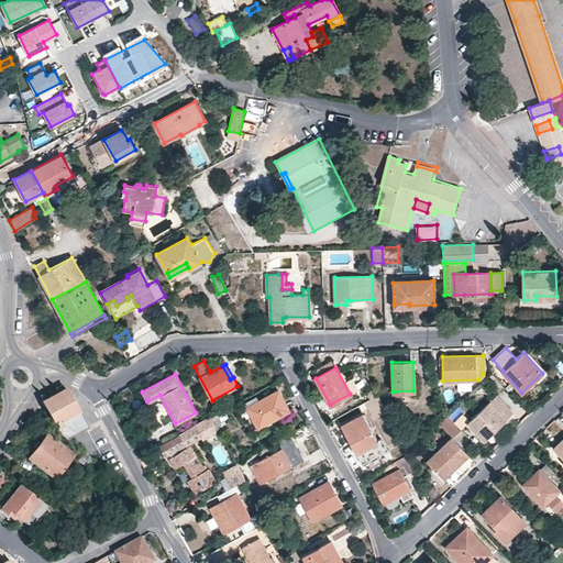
[(76,432),(86,427),(65,388),(41,401),(52,421),(56,422),(61,421),(62,426),(76,432)]
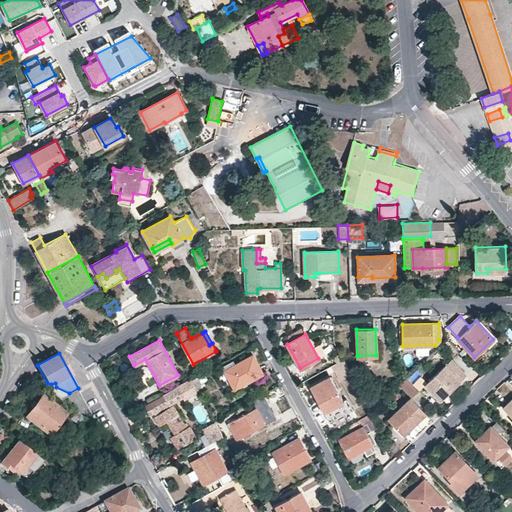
[(262,373),(252,355),(235,364),(233,360),(222,366),(234,386),(246,380),(247,382),(262,373)]
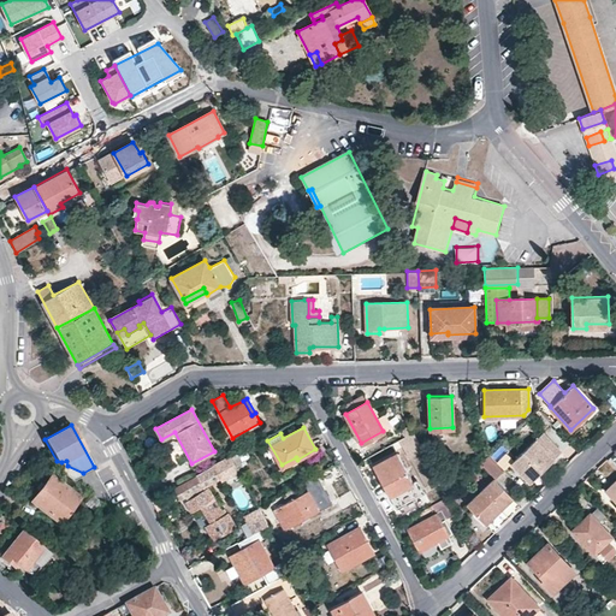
[(408,457),(422,450),(413,433),(398,440),(408,457)]
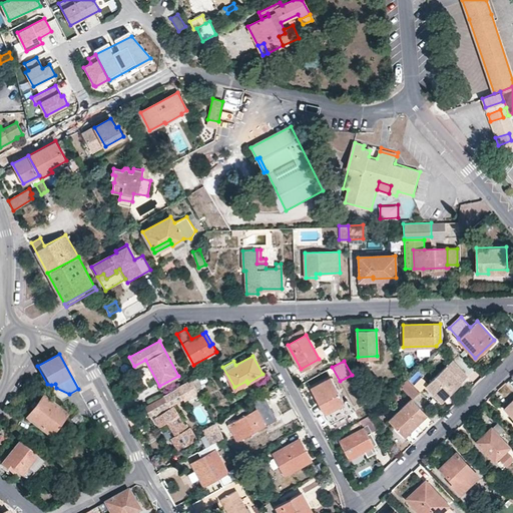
[(461,382),(445,366),(426,385),(440,399),(451,388),(453,390),(461,382)]
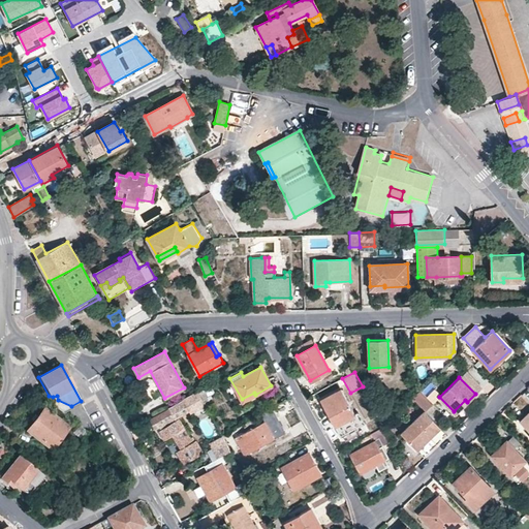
[(203,399),(207,397),(203,389),(198,392),(203,399)]
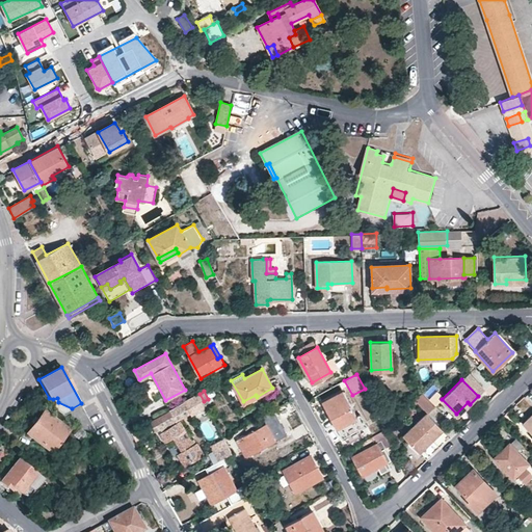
[(322,402),(330,418),(333,416),(338,426),(356,416),(343,391),(322,402)]
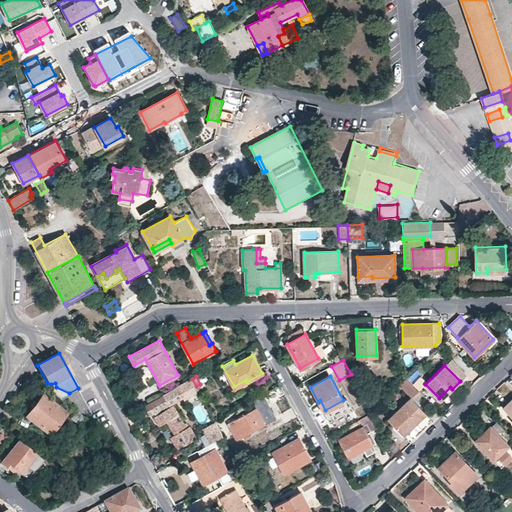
[(398,385),(410,397),(388,418),(403,434),(426,413),(411,398),(418,391),(406,378),(398,385)]
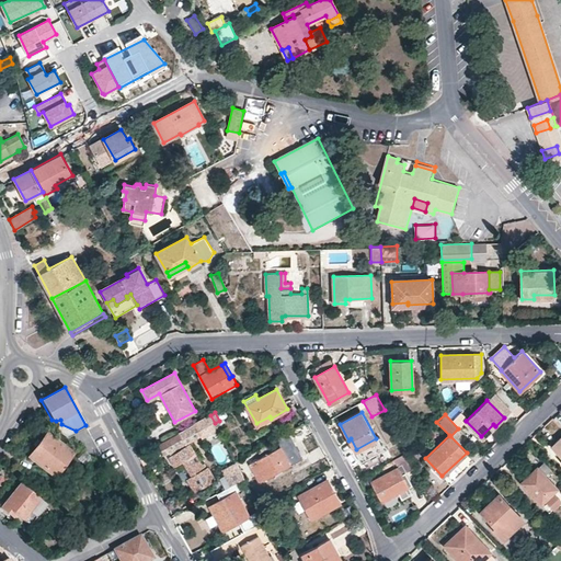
[(208,416),(194,424),(202,437),(215,430),(208,416)]
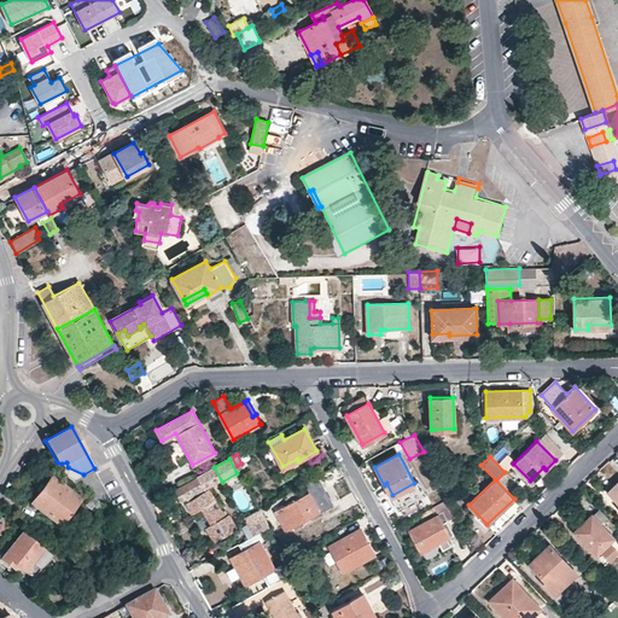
[(298,461),(297,459),(283,466),(284,470),(298,461)]
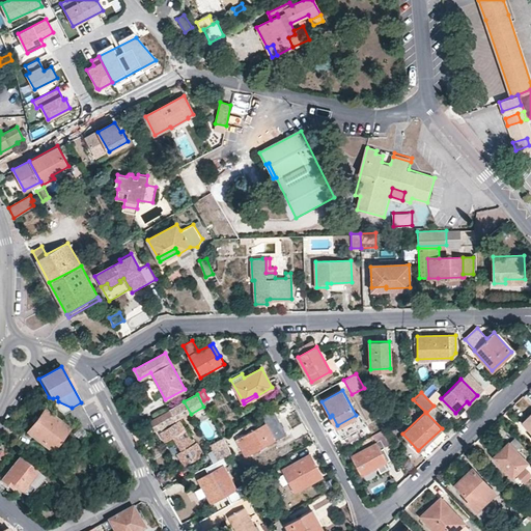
[(455,413),(457,415),(469,403),(467,401),(455,413)]
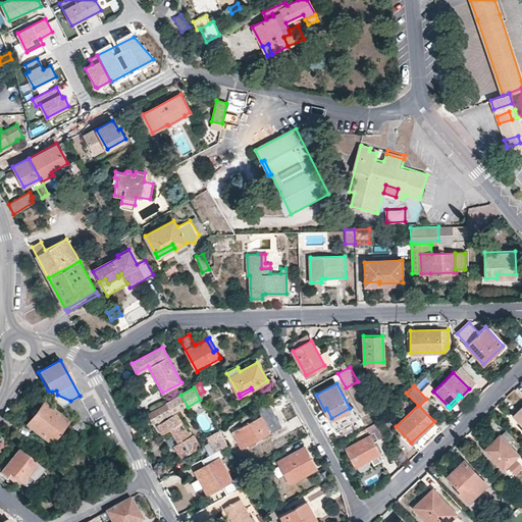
[(43,403),(25,424),(50,442),(66,421),(43,403)]
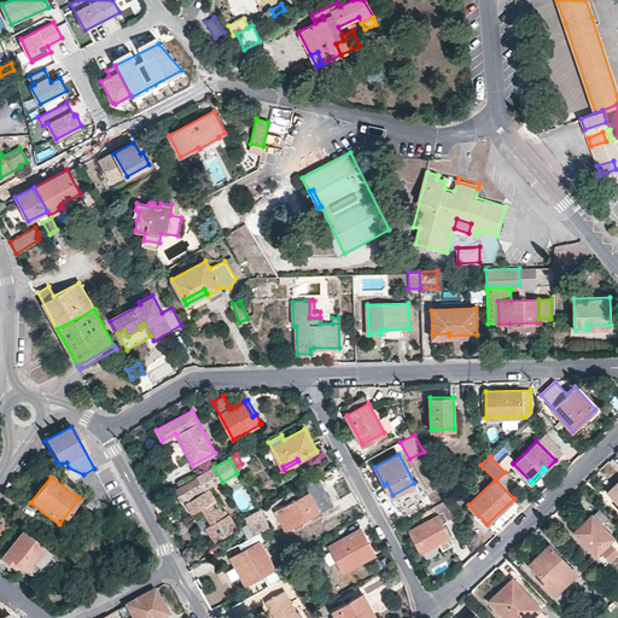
[(200,490),(203,488),(196,477),(175,489),(182,500),(188,496),(190,500),(187,501),(194,513),(203,507),(214,523),(209,526),(216,540),(238,526),(229,513),(225,517),(208,489),(202,493),(200,490)]
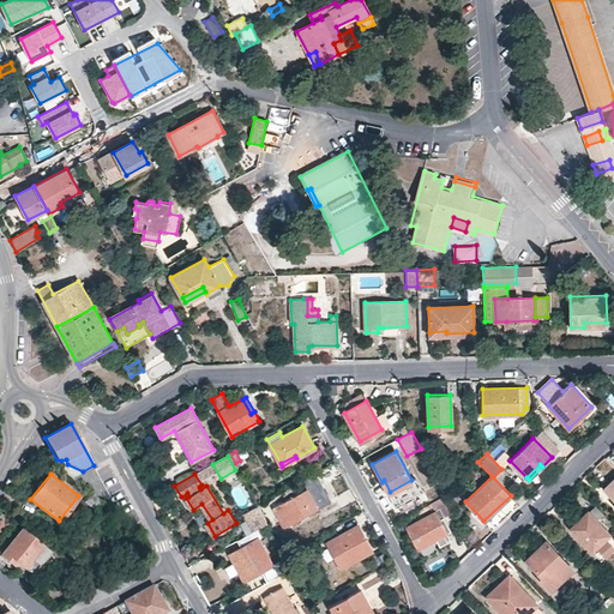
[(613,479),(603,489),(613,499),(613,479)]
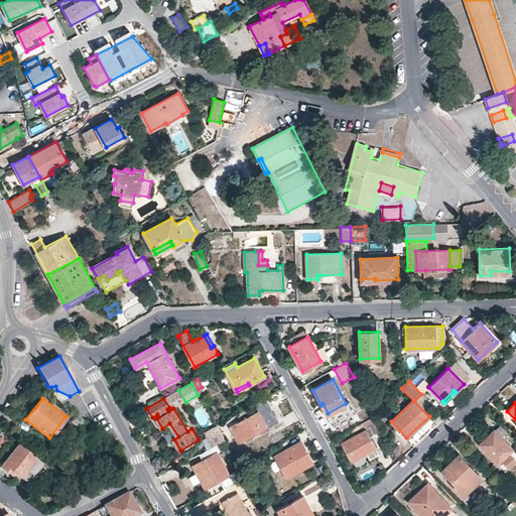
[(328,413),(332,420),(350,410),(346,403),(328,413)]
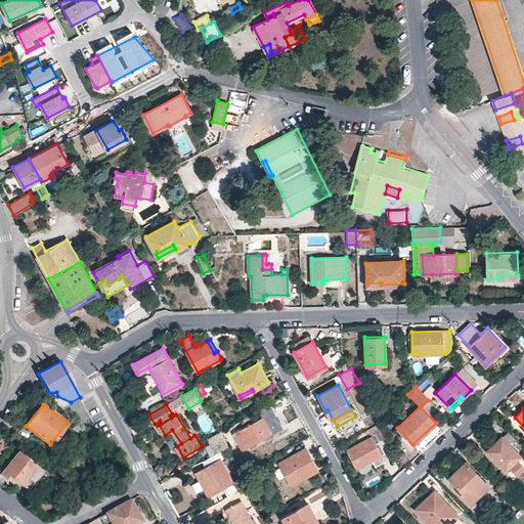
[(237,441),(243,450),(271,434),(262,418),(232,433),(228,426),(219,431),(222,437),(227,446),(237,441)]
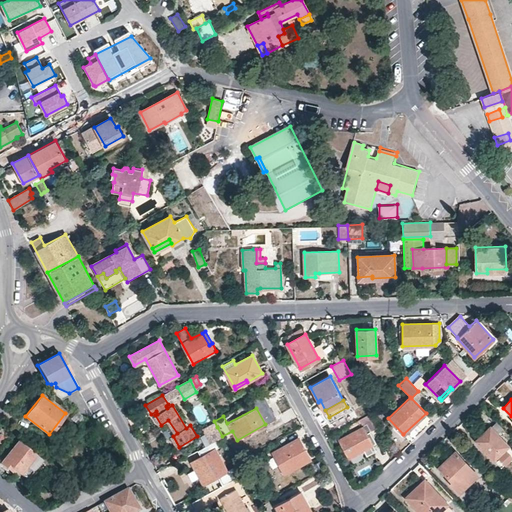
[(76,411),(71,418),(80,425),(85,419),(76,411)]
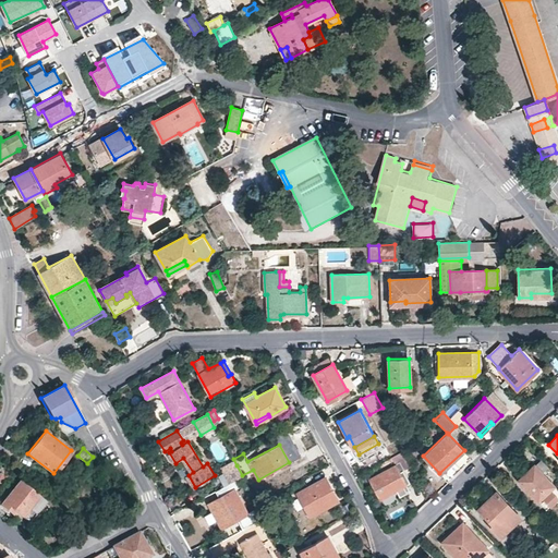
[(399,452),(390,457),(395,465),(370,480),(379,499),(402,486),(405,484),(399,472),(411,465),(399,452)]
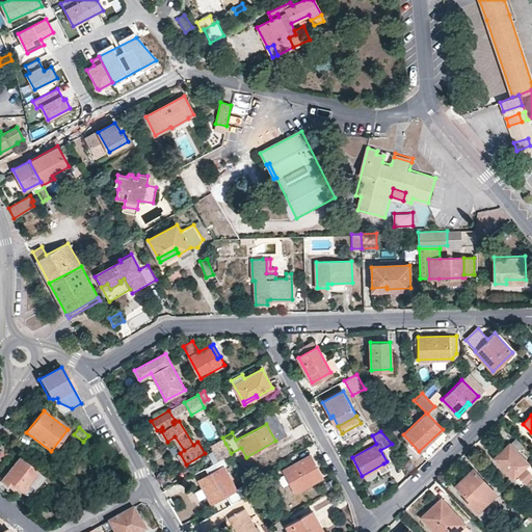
[(515,437),(510,443),(516,450),(523,445),(515,437)]
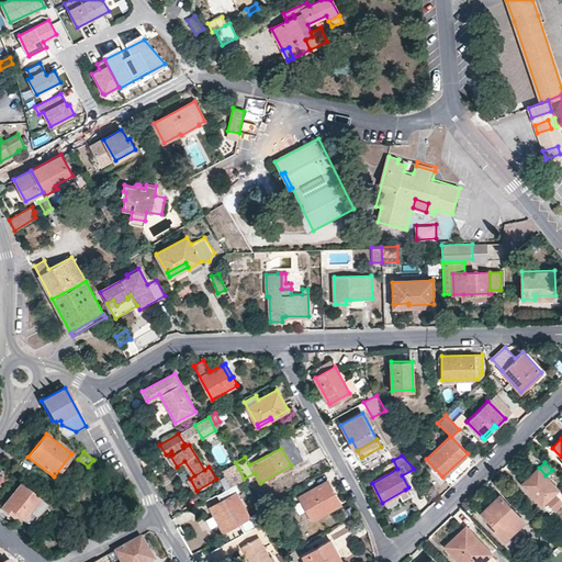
[(561,492),(546,475),(539,468),(523,483),(550,513),(561,501),(561,492)]
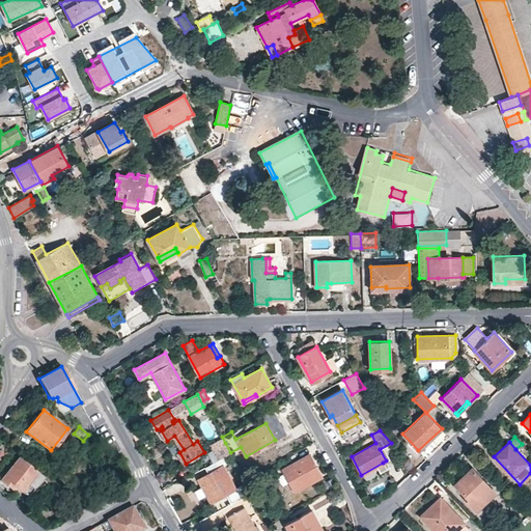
[(230,452),(225,443),(213,449),(218,459),(224,456),(231,453),(230,452)]
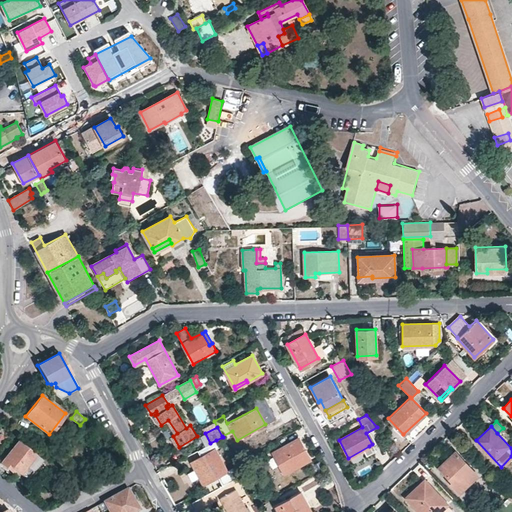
[(310,459),(298,438),(273,452),(285,473),(310,459)]
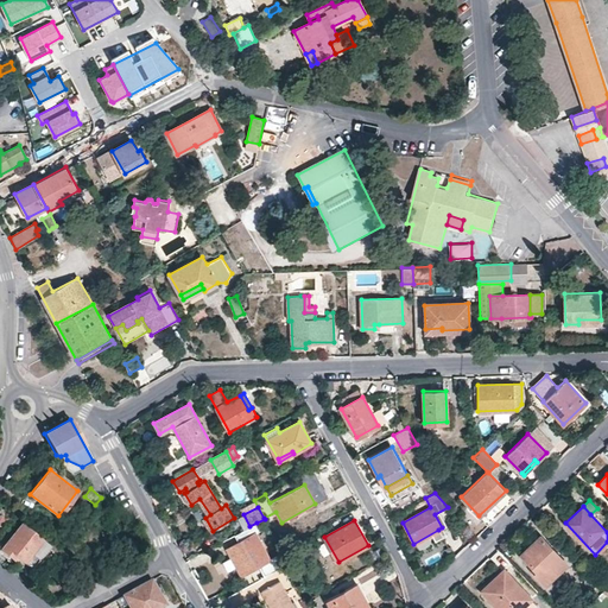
[(244,539),(227,549),(230,557),(236,567),(241,576),(261,564),(266,574),(280,567),(276,557),(271,559),(255,533),(260,530),(257,523),(249,526),(240,531),(244,539)]
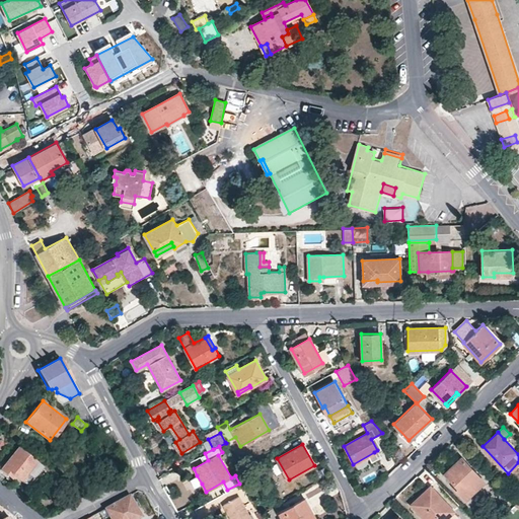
[(26,485),(43,466),(18,447),(0,469),(8,475),(11,473),(14,475),(26,485)]
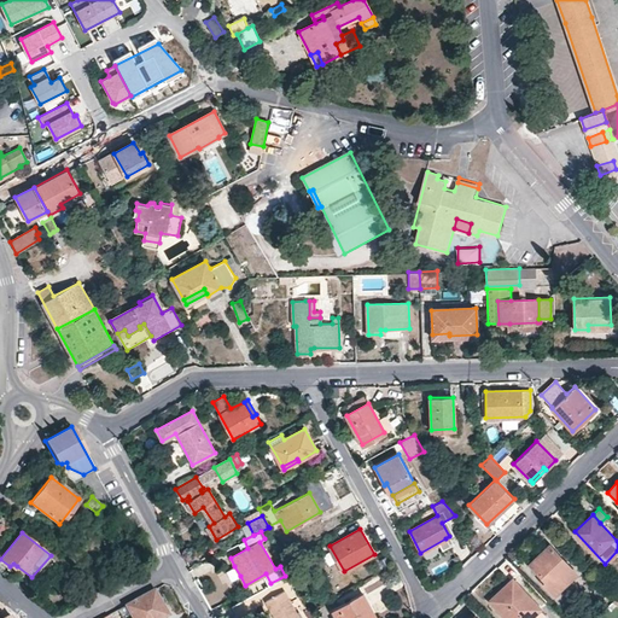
[(576,572),(549,544),(529,564),(546,581),(543,583),(554,594),(576,572)]
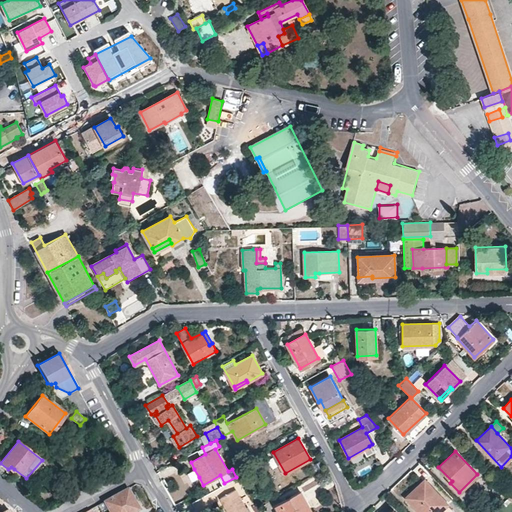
[(213,501),(217,499),(222,496),(229,510),(230,511),(250,511),(237,488),(244,484),(239,475),(236,477),(224,483),(196,499),(199,505),(196,506),(199,511),(204,511),(210,509),(213,501)]
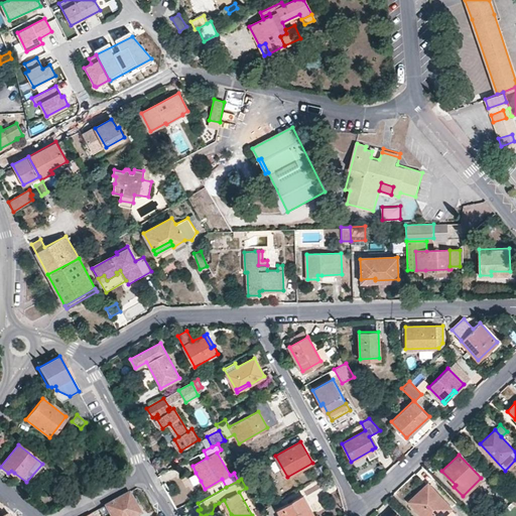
[(305,496),(321,488),(316,480),(301,488),(305,496)]
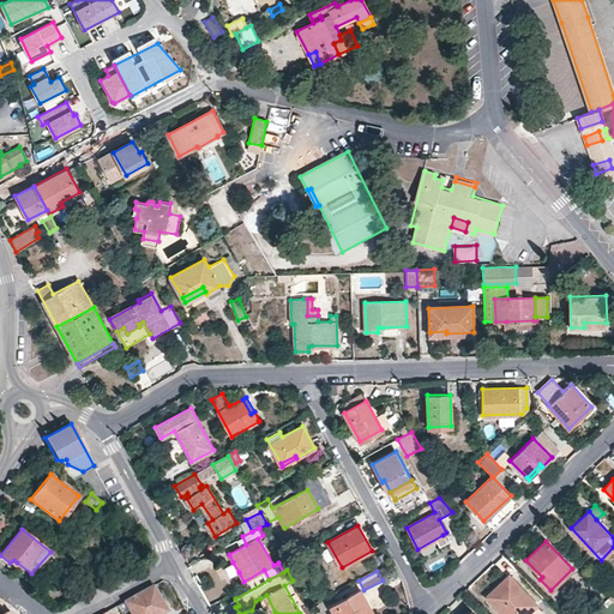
[(537,613),(542,611),(509,576),(486,596),(503,613),(537,613)]
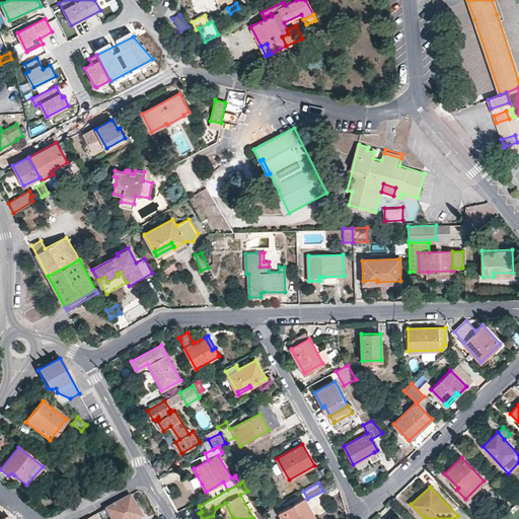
[(132,518),(139,515),(128,495),(105,508),(108,515),(110,518),(132,518)]
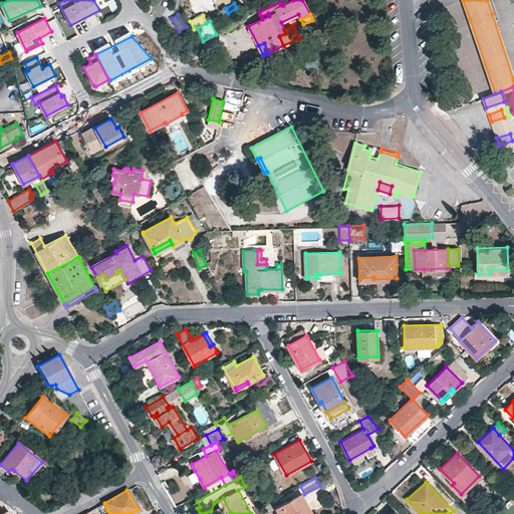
[(312,513),(313,513),(301,493),(274,508),(277,513),(312,513)]
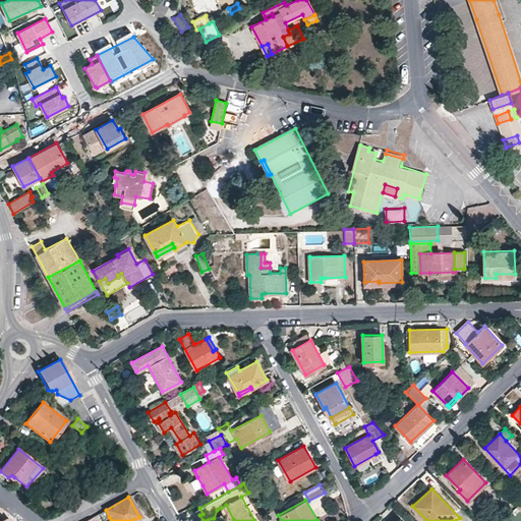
[(229,520),(233,519),(226,505),(221,508),(229,520)]
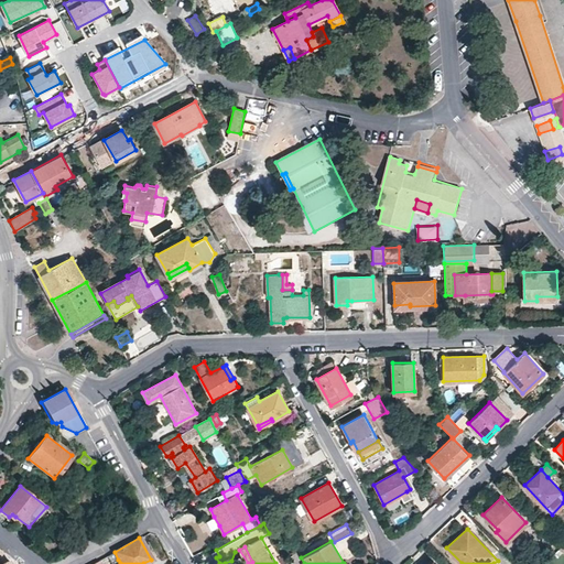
[(115,552),(107,555),(111,563),(118,560),(115,552)]
